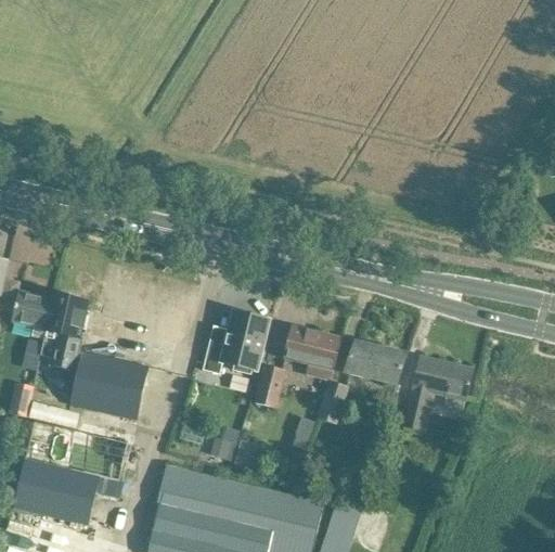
[(0,256),(0,298),(9,258),(0,256)]
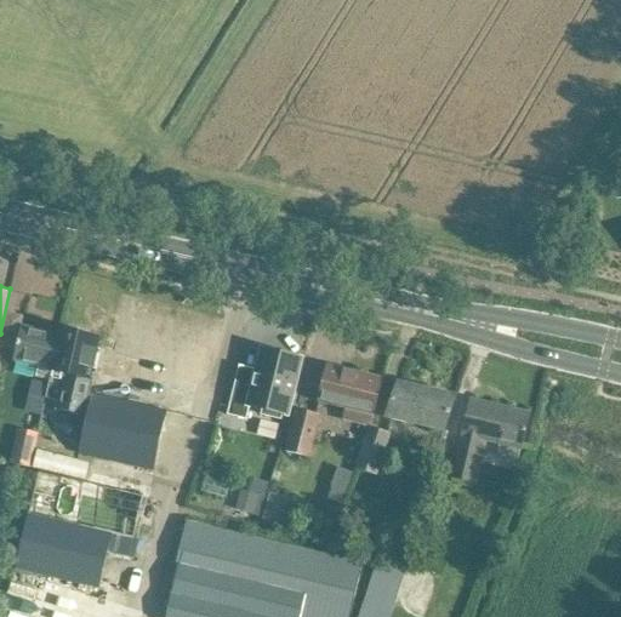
[(47,377),(58,333),(21,325),(13,356),(39,363),(35,375),(47,377)]
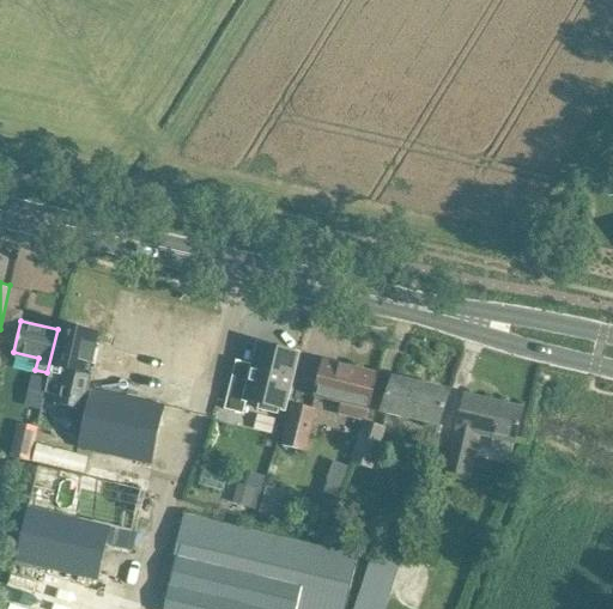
[(58,329),(47,372),(49,373),(46,390),(58,394),(55,403),(86,410),(79,445),(151,462),(161,420),(168,421),(171,405),(91,387),(91,389),(85,388),(90,361),(96,363),(101,343),(95,342),(97,330),(60,322),(59,329),(58,329)]
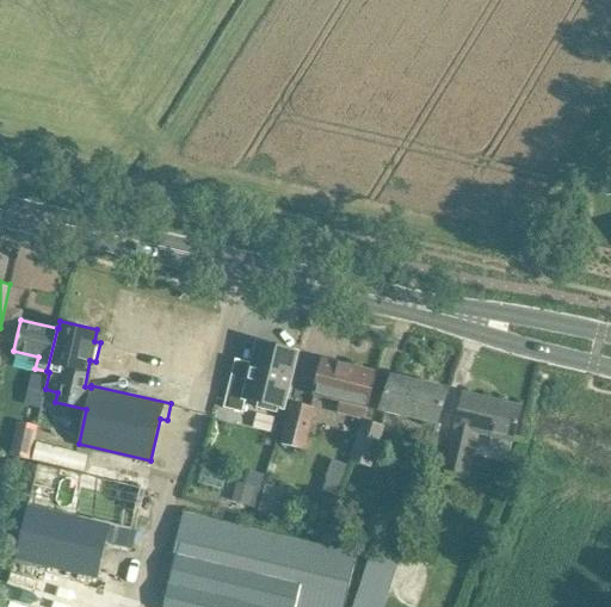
[(223,406),(242,410),(246,396),(259,400),(258,404),(276,409),(277,404),(283,406),(296,351),(258,341),(250,373),(233,369),(223,406)]
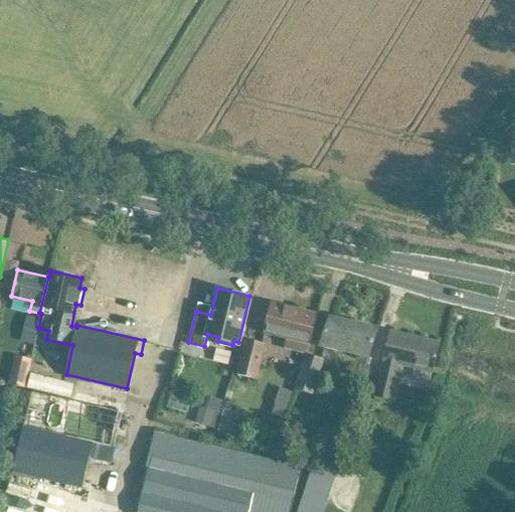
[(308,352),(317,312),(273,301),(266,331),(286,336),(284,347),(304,352),(307,353),(308,352)]
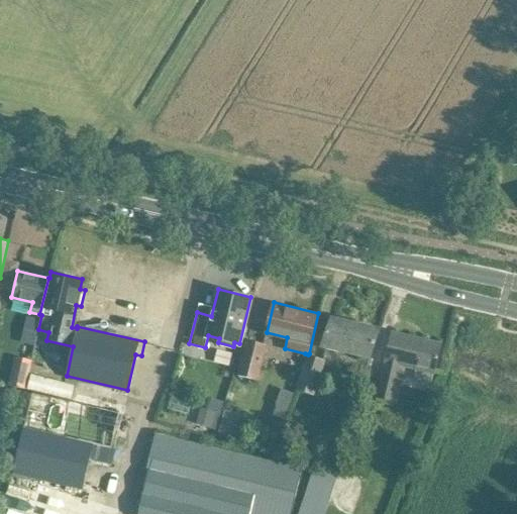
[(370,357),(380,327),(331,316),(321,346),(370,357)]
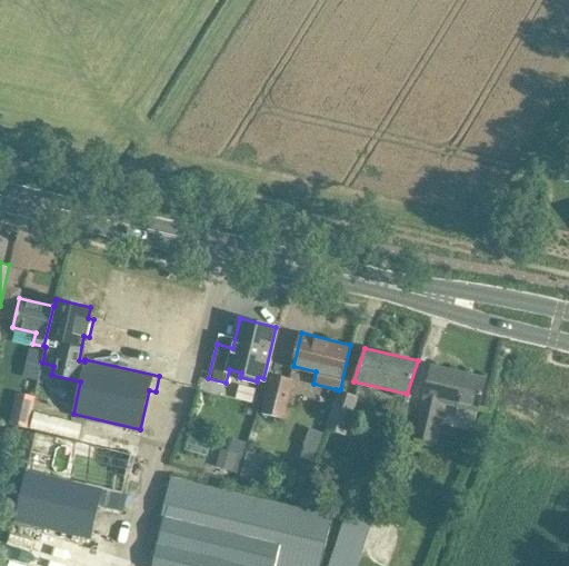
[(431,365),(427,386),(415,435),(437,440),(446,401),(458,405),(456,417),(475,420),(477,409),(485,377),(466,373),(466,375),(456,373),(457,370),(431,365)]
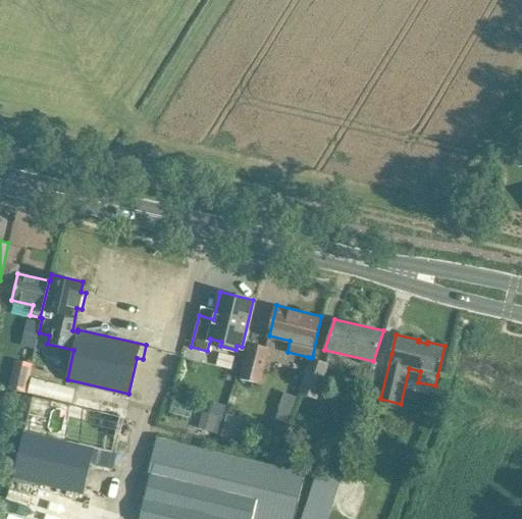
[(248,343),(239,377),(260,382),(269,349),(248,343)]
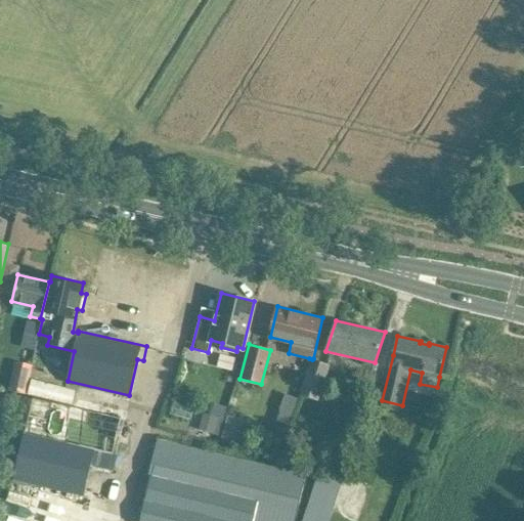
[(318,398),(331,363),(313,358),(312,359),(309,358),(298,391),(318,398)]
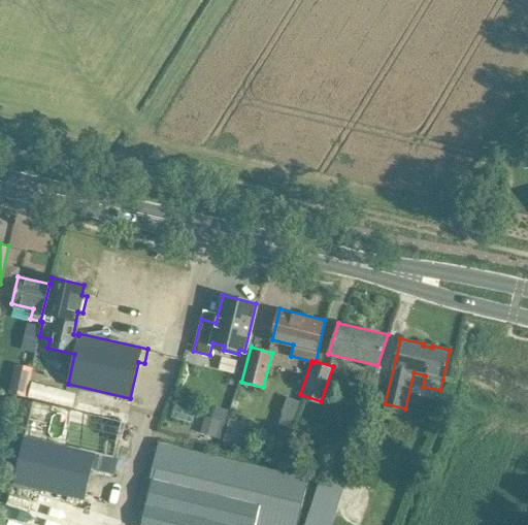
[(33,367),(14,363),(8,391),(27,395),(33,367)]
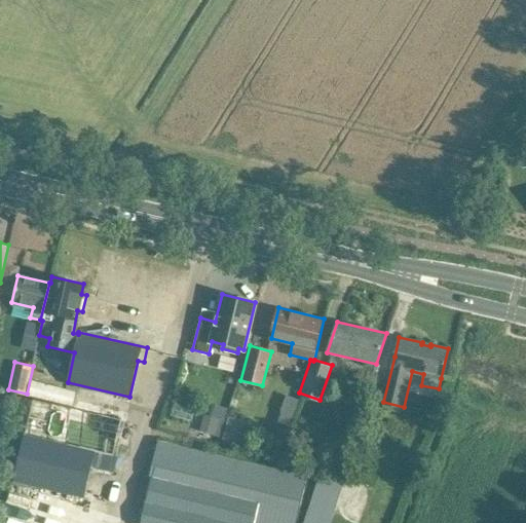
[(124,421),(49,404),(33,400),(13,481),(83,497),(95,450),(116,455),(124,421)]
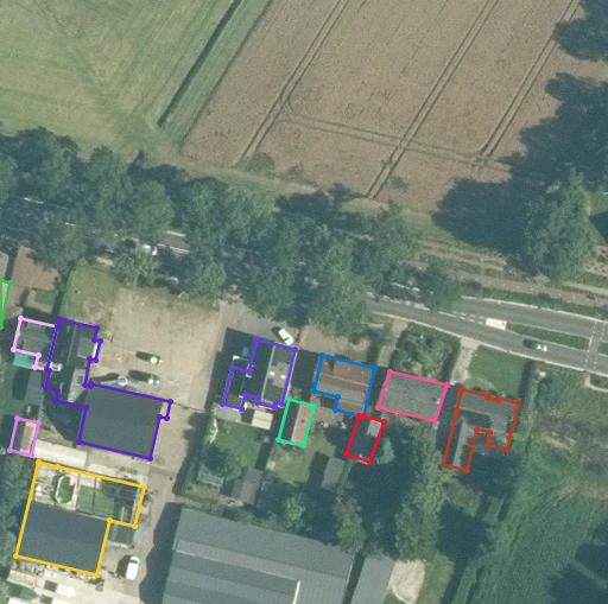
[(295,504),(301,485),(279,477),(273,496),(295,504)]
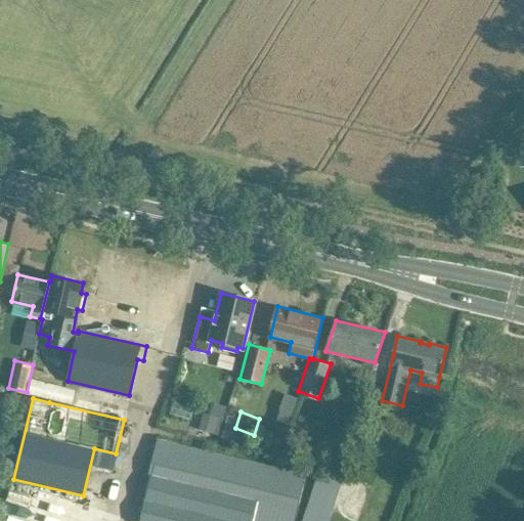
[(292,520),(304,473),(177,443),(157,438),(148,471),(150,472),(143,505),(139,520),(292,520)]
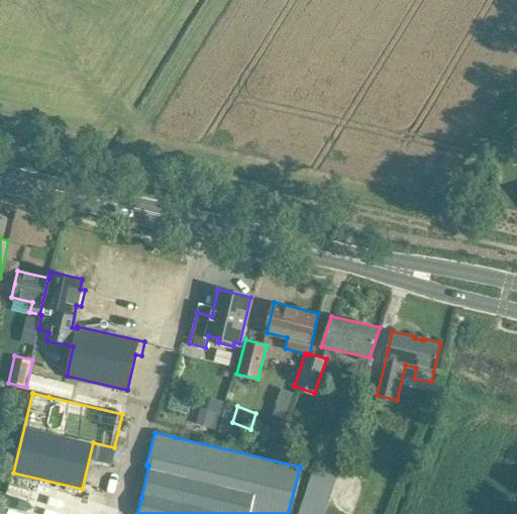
[(317,513),(319,513),(336,465),(315,459),(297,513),(315,513),(316,513),(317,513)]
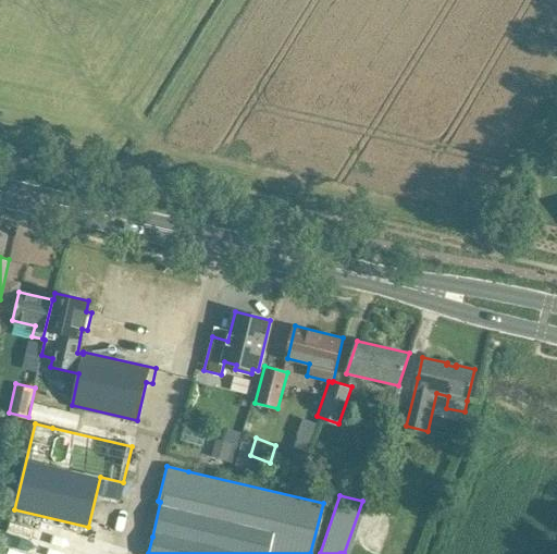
[(116,504),(114,514),(135,518),(137,508),(116,504)]
